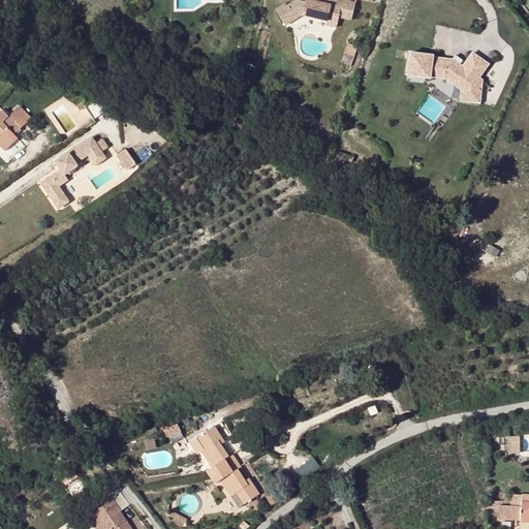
[(275,9),(285,25),(302,14),(327,21),(328,13),(338,17),(350,20),(354,3),(342,0),(341,0),(341,2),(332,0),(323,0),(323,4),(306,0),(305,0),(305,3),(296,0),(286,6),(284,4),(275,9)]
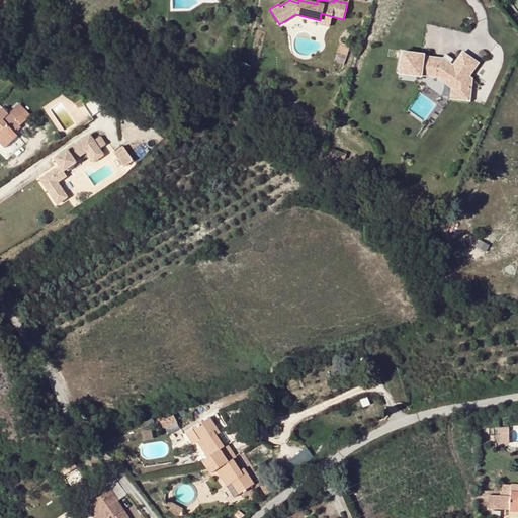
[(331,16),(321,13),(320,20),(318,25),(328,28),(331,16)]
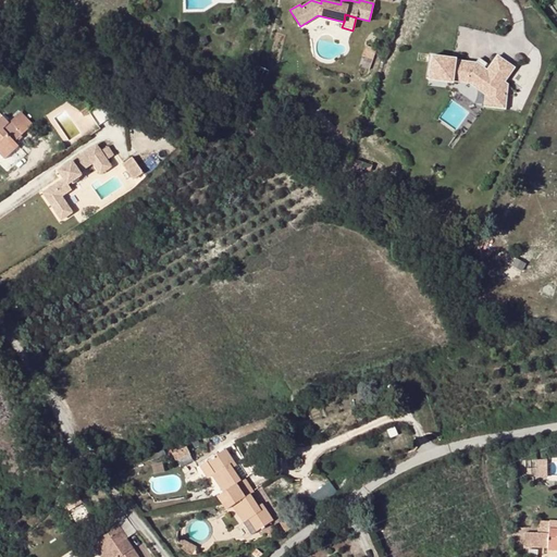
[(376,49),(367,46),(362,57),(373,60),(376,49)]
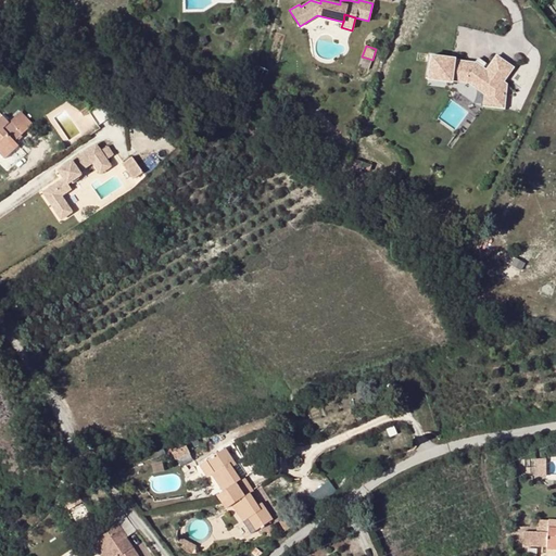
[(455,58),(431,55),(429,79),(452,81),(452,79),(469,83),(485,95),(501,96),(504,83),(514,68),(496,57),(487,71),(482,68),(476,64),(455,61),(455,58)]
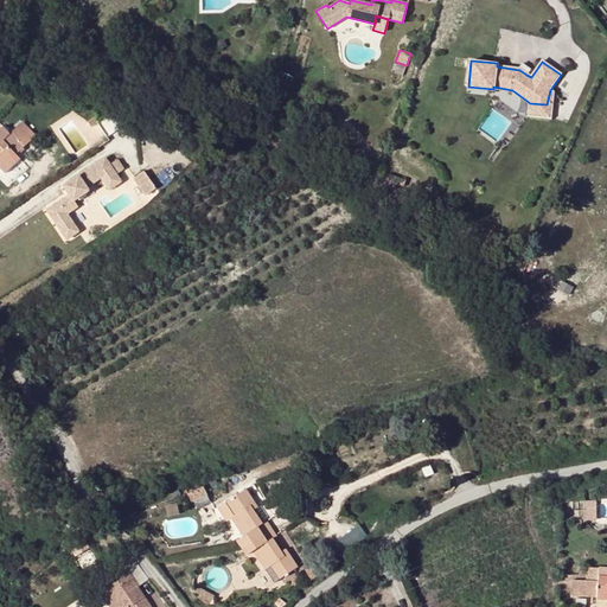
[(523,64),(519,70),(526,75),(530,69),(523,64)]
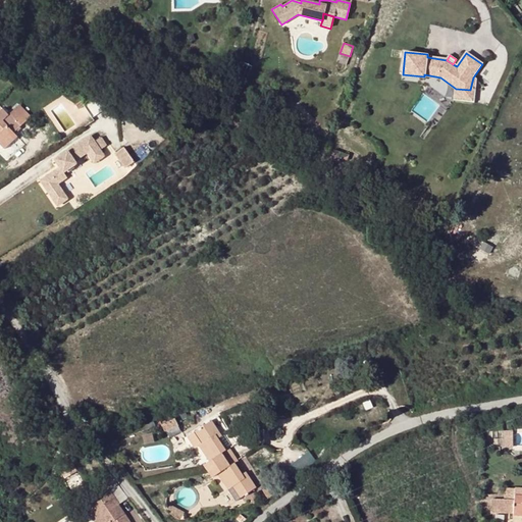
[(470,90),(456,89),(454,100),(471,102),(476,80),(473,77),(470,90)]
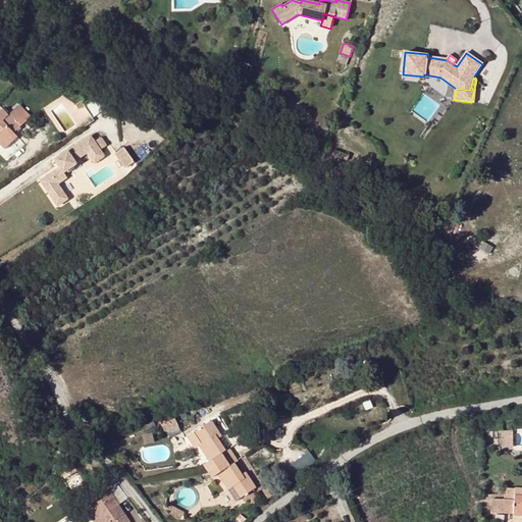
[(13,134),(19,127),(9,116),(2,109),(0,106),(0,145),(4,150),(17,138),(13,134)]
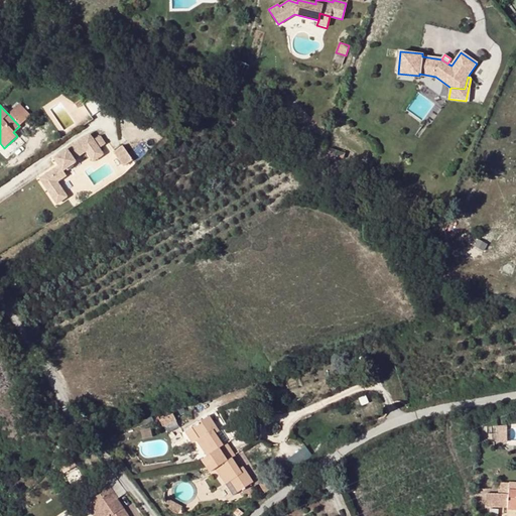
[(20,105),(9,115),(19,126),(30,116),(20,105)]
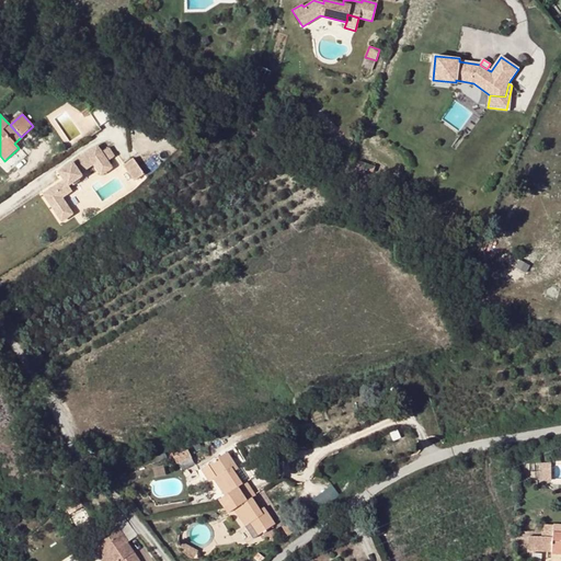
[(81,176),(79,173),(92,163),(100,175),(111,168),(106,161),(101,152),(96,146),(71,162),(58,171),(64,180),(43,194),(60,220),(72,214),(61,197),(70,191),(67,185),(81,176)]
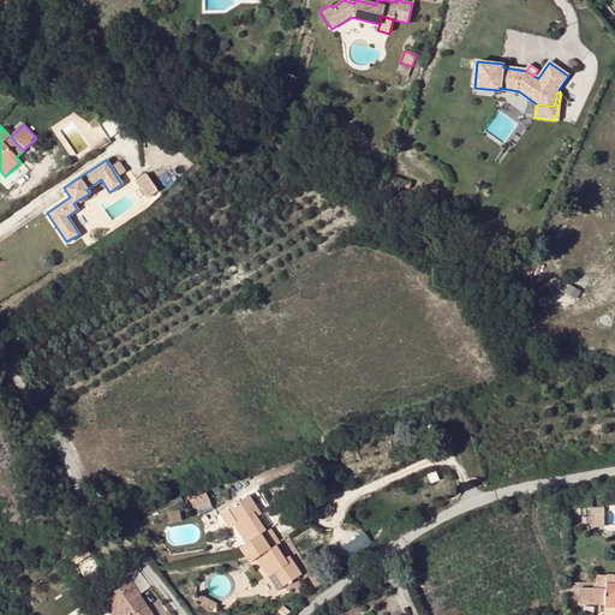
[(119,161),(111,167),(117,177),(125,171),(119,161)]
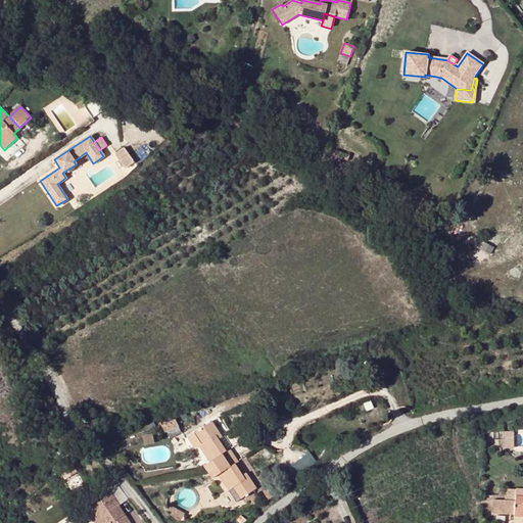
[(124,147),(114,153),(125,168),(134,161),(124,147)]
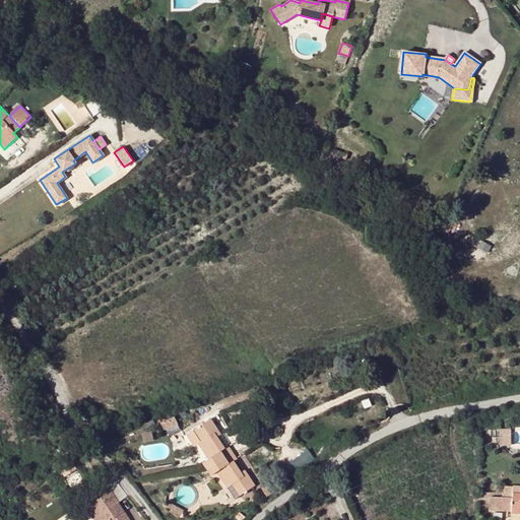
[(477,239),(473,246),(488,254),(493,247),(477,239)]
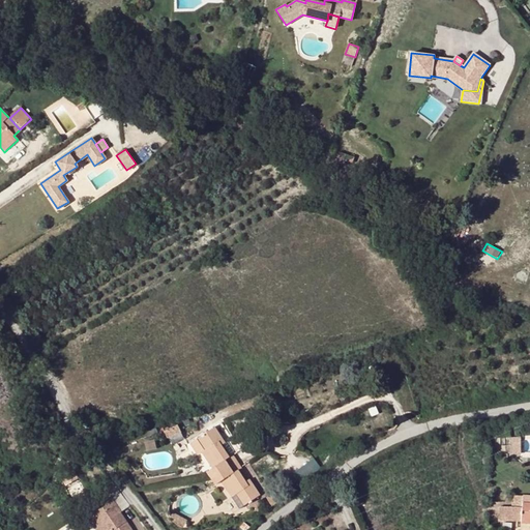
[(478,260),(479,261),(492,267),(493,268),(497,259),(482,251),(478,260)]
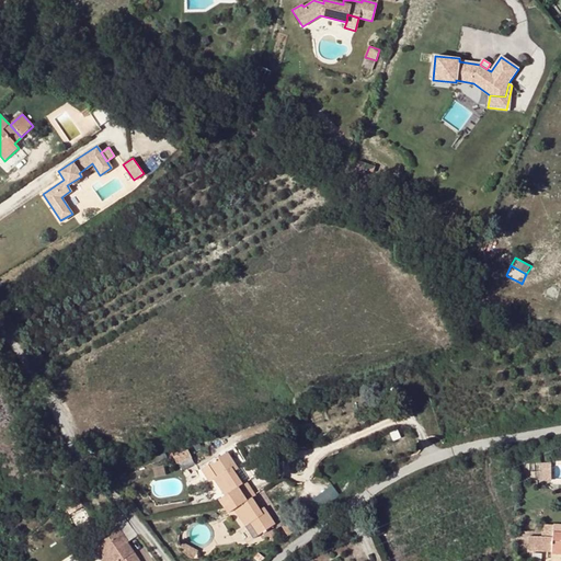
[(517,288),(521,283),(507,276),(505,282),(517,288)]
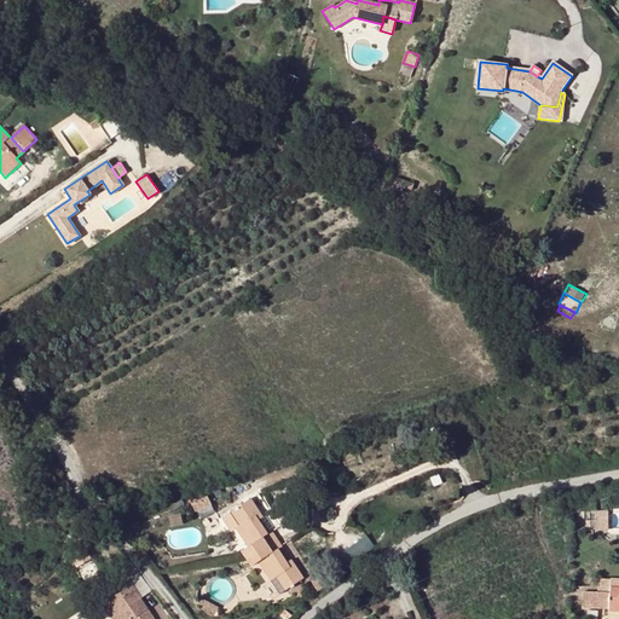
[(210,504),(207,496),(191,503),(195,512),(210,504)]
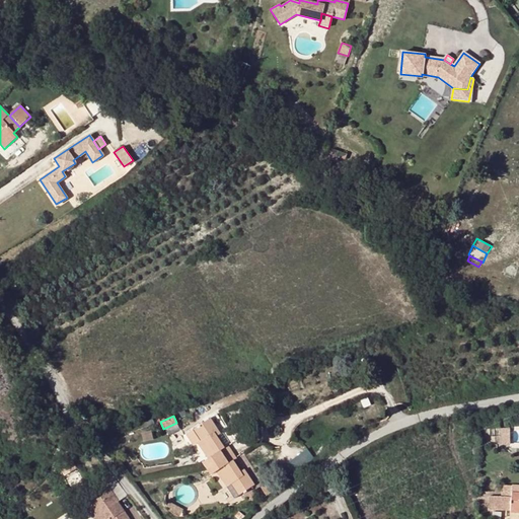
[(210,419),(195,430),(202,441),(199,443),(209,458),(203,462),(208,468),(232,452),(228,446),(224,448),(217,438),(215,434),(218,431),(210,419)]
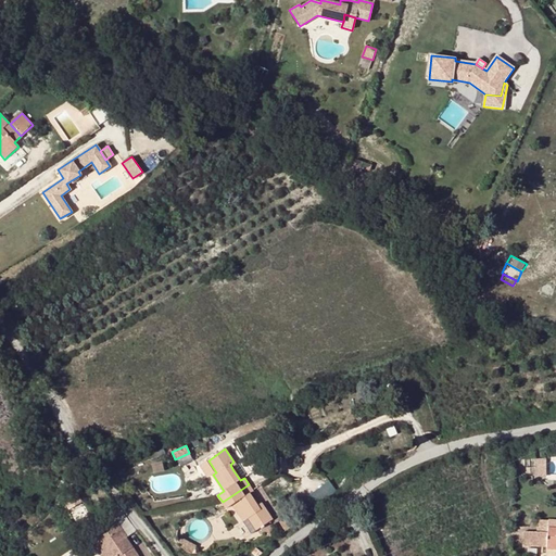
[(544,458),(534,458),(535,477),(545,476),(544,458)]
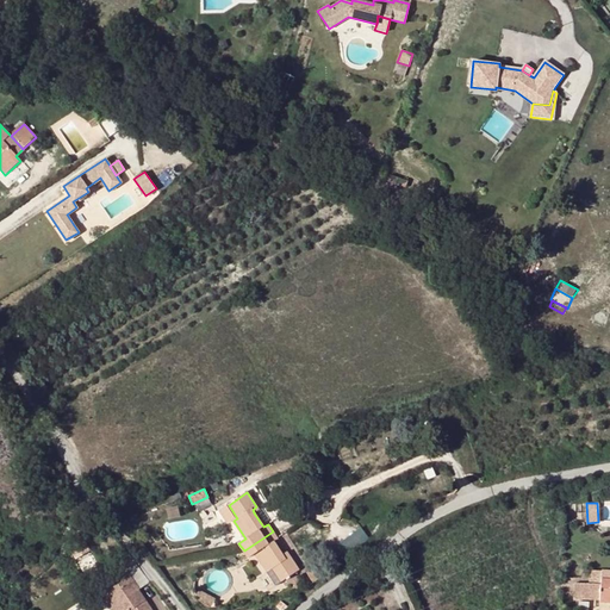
[(237,518),(229,505),(219,511),(229,524),(234,521),(237,518)]
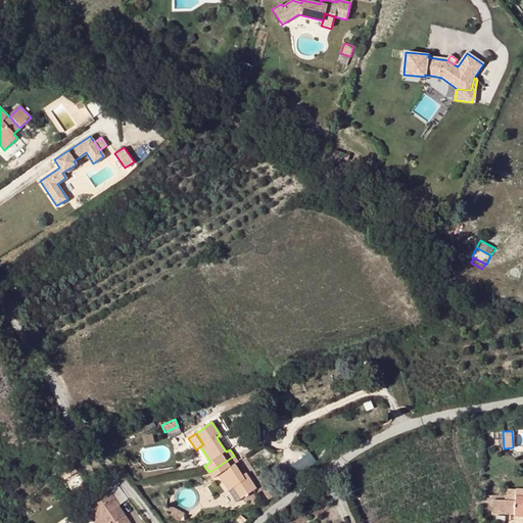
[(316,459),(310,452),(297,461),(302,468),(316,459)]
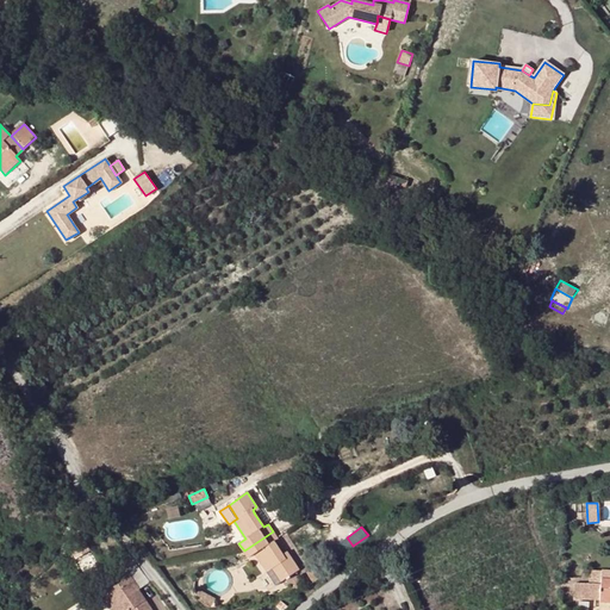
[(299,571),(290,558),(285,560),(282,555),(274,543),(279,540),(273,531),(244,551),(249,558),(255,554),(277,586),(286,579),(287,582),(292,579),(291,577),(299,571)]
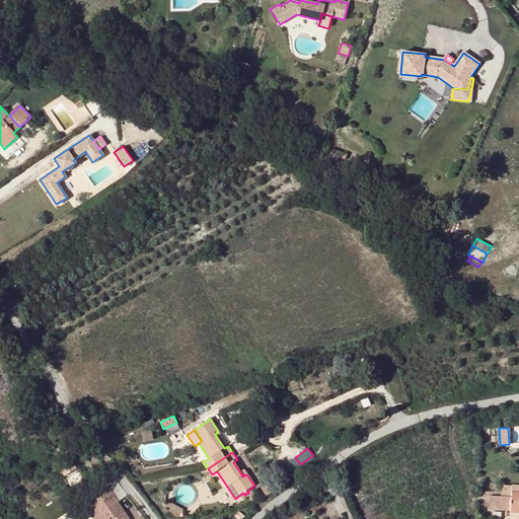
[(69,455),(65,457),(73,470),(77,468),(69,455)]
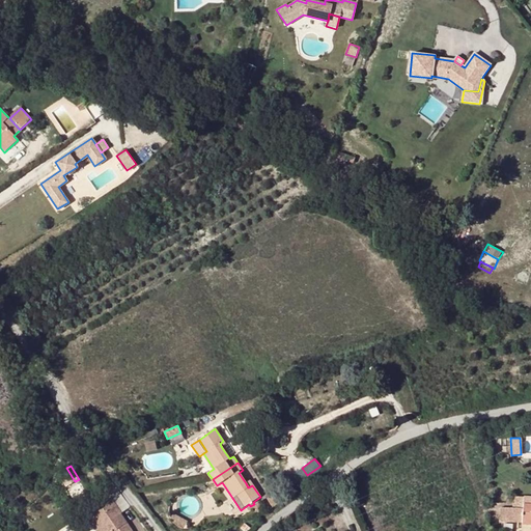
[(104,502),(106,506),(88,519),(96,530),(131,530),(127,524),(124,525),(116,512),(119,510),(121,512),(128,508),(117,492),(110,496),(111,498),(104,502)]
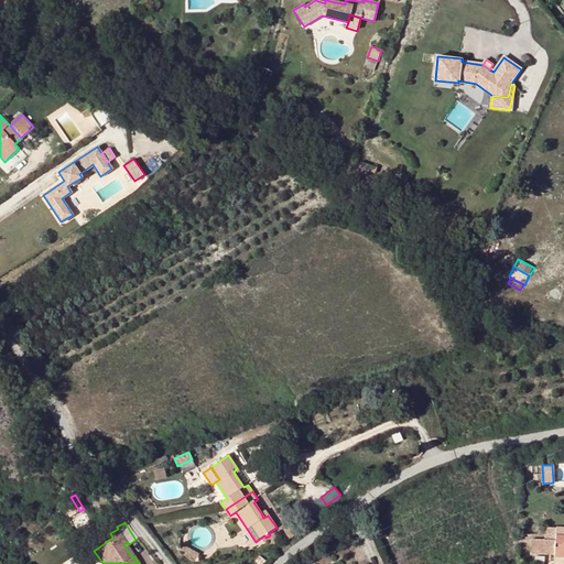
[(556,537),(556,529),(544,528),(543,539),(531,539),(530,554),(554,555),(556,537)]
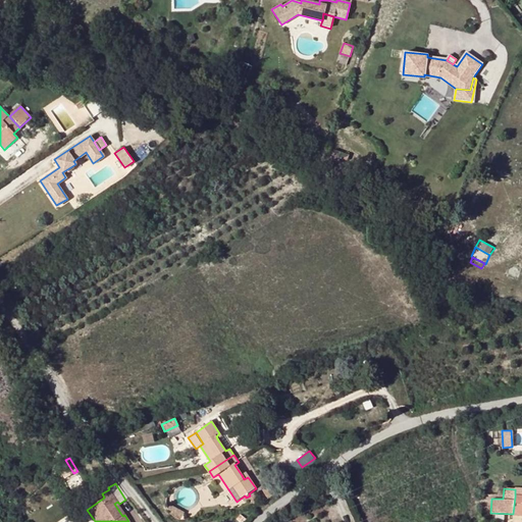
[(521,497),(515,497),(513,514),(513,516),(521,516),(521,497)]
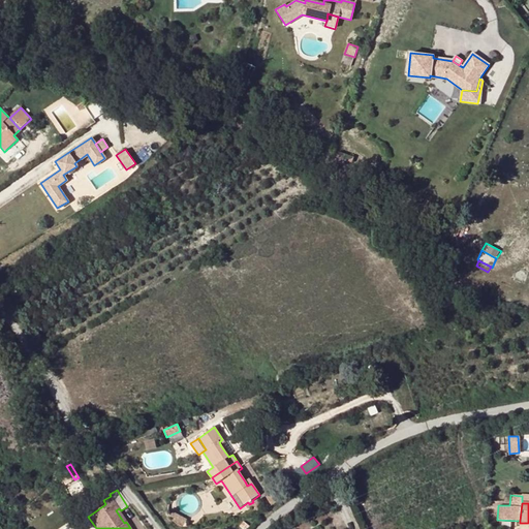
[(119,508),(116,510),(124,523),(126,522),(127,521),(121,510),(119,508)]
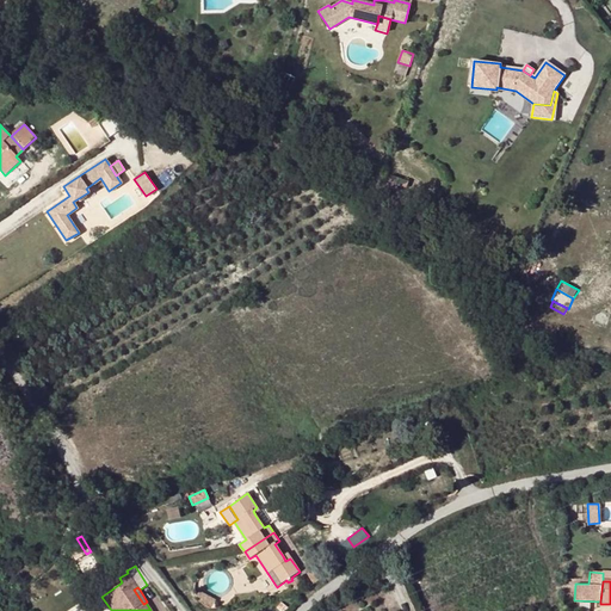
[(198,591),(196,597),(198,600),(201,602),(202,604),(204,605),(207,606),(209,608),(211,608),(216,599),(198,591)]
